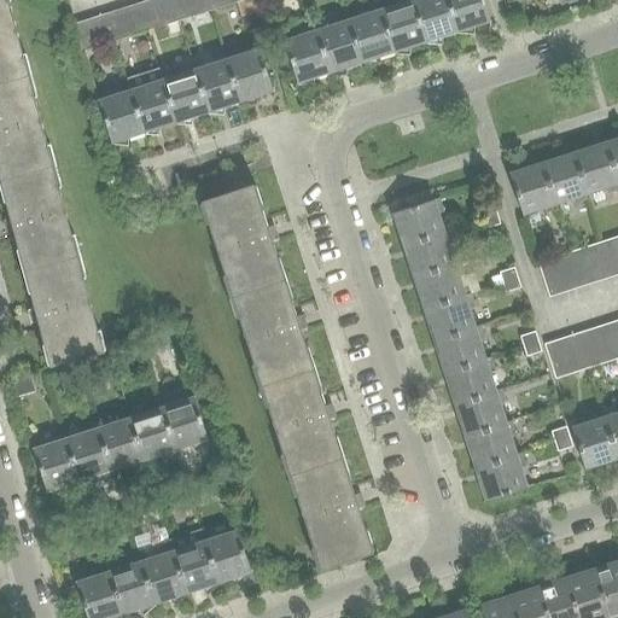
[(0,0),(0,82),(27,75),(6,0),(0,0)]
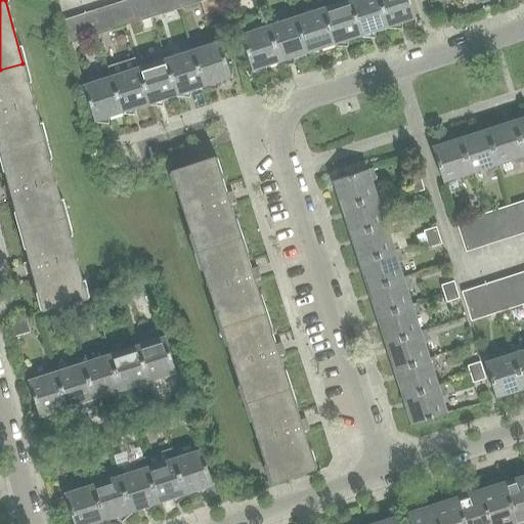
[(129,0),(125,0),(118,2),(126,26),(137,22),(129,0)]
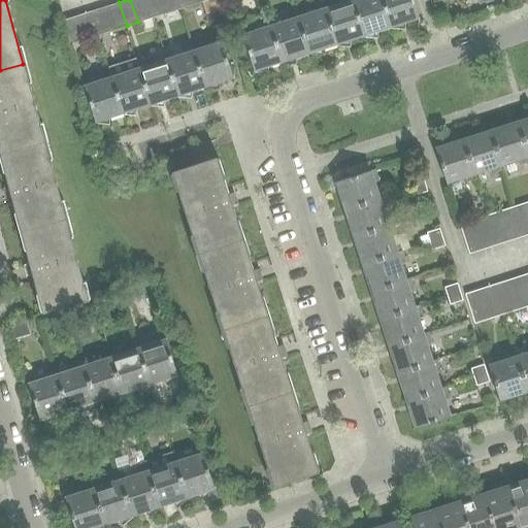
[(143,0),(130,0),(138,22),(150,19),(143,0)]
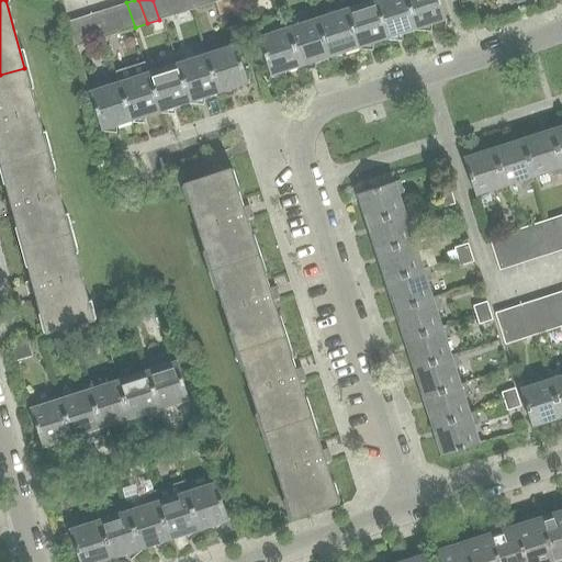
[(166,0),(153,0),(159,20),(171,15),(166,0)]
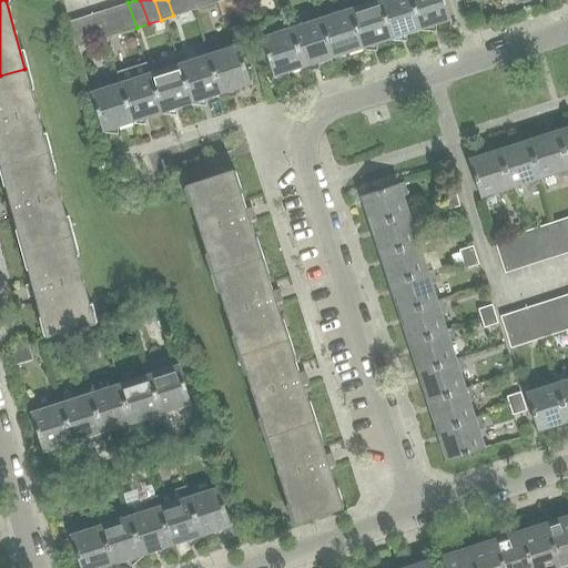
[(181,0),(168,0),(173,16),(185,12),(181,0)]
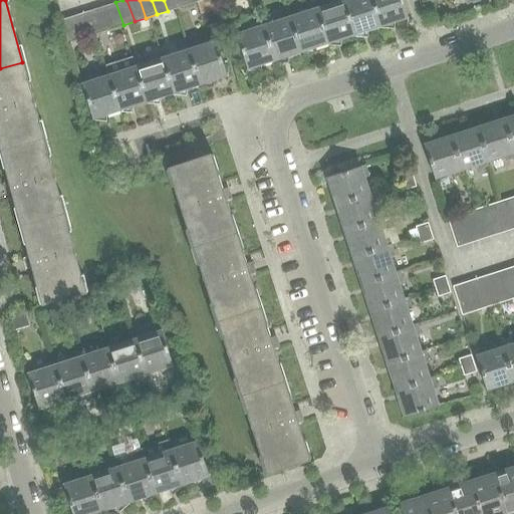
[(176,0),(164,0),(168,11),(179,7),(176,0)]
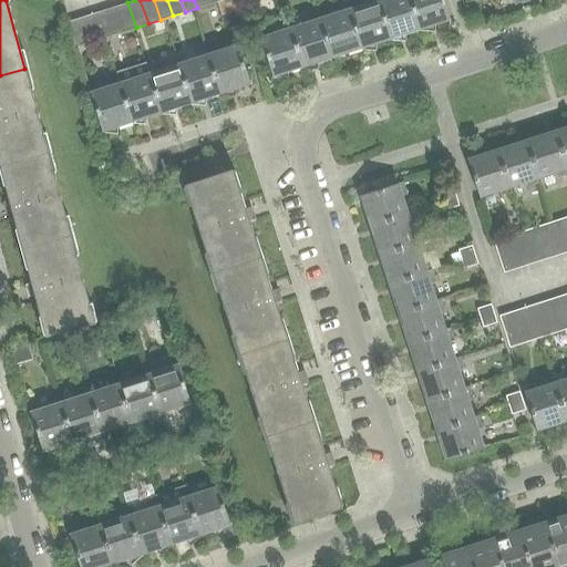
[(379,0),(373,0),(350,8),(363,50),(371,50),(372,45),(390,38),(391,40),(392,40),(379,0)]
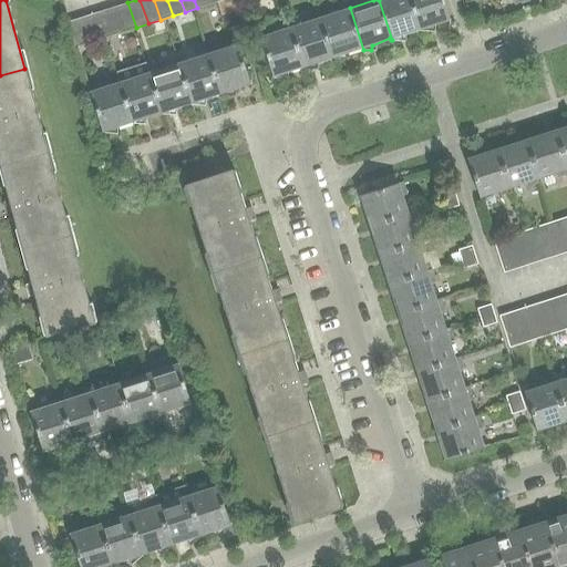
[(420,30),(422,30),(411,0),(379,0),(392,40),(401,40),(401,34),(420,29),(420,30)]
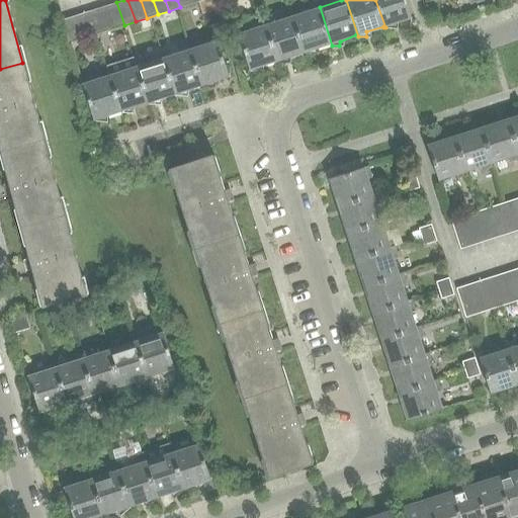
[(406,0),(375,0),(385,27),(393,28),(394,23),(412,17),(406,0)]
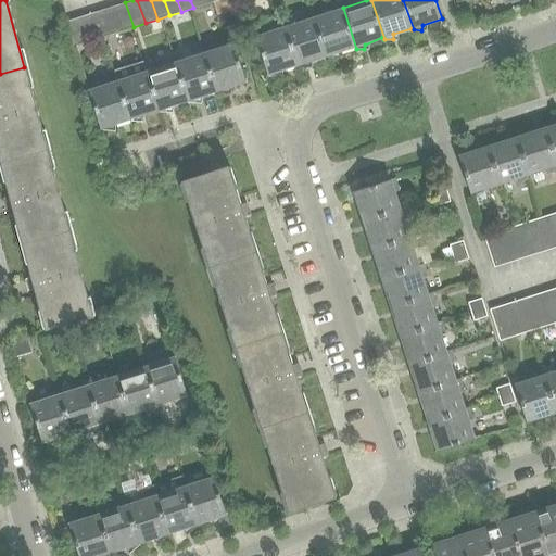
[(125,2),(114,7),(122,32),(134,27),(125,2)]
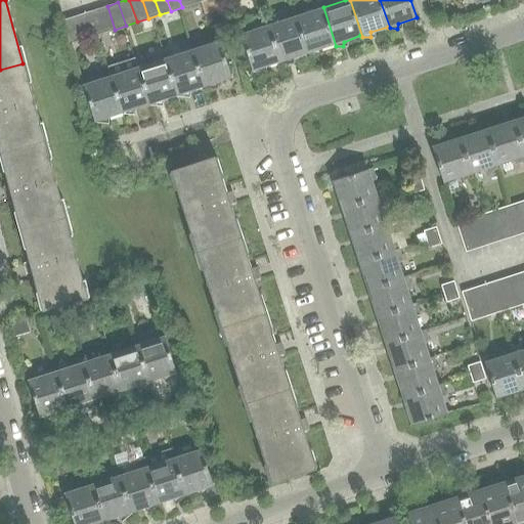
[(107,6),(96,9),(103,33),(115,30),(107,6)]
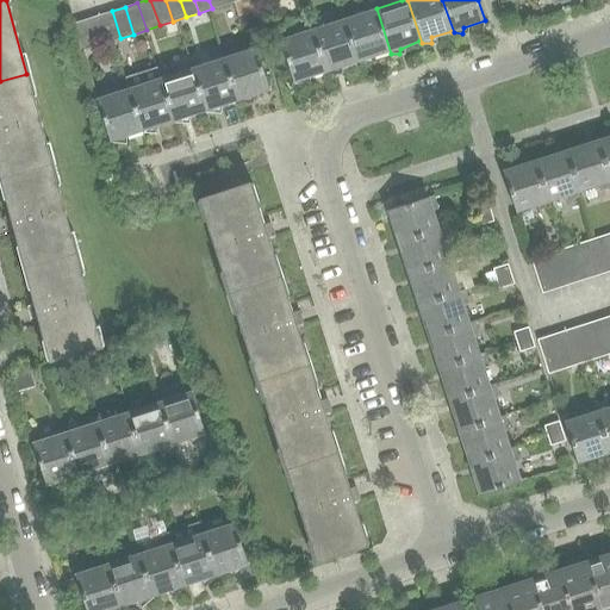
[(377,8),(344,19),(359,63),(367,64),(369,57),(388,51),(390,54),(391,54),(377,8)]
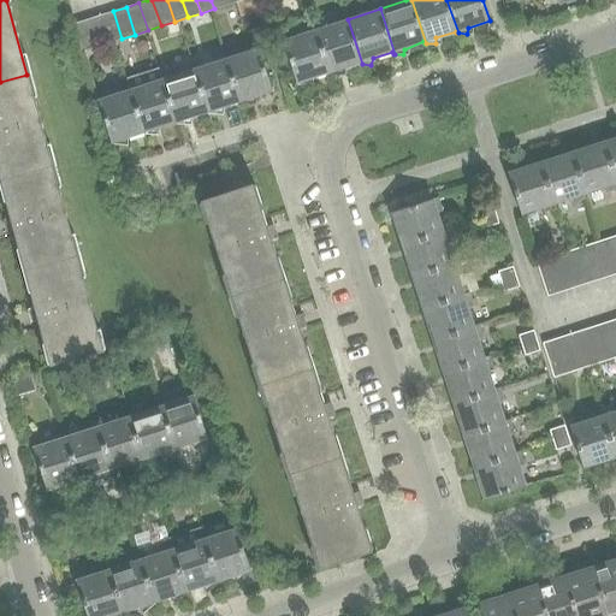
[(113,11),(100,16),(110,42),(122,39),(113,11)]
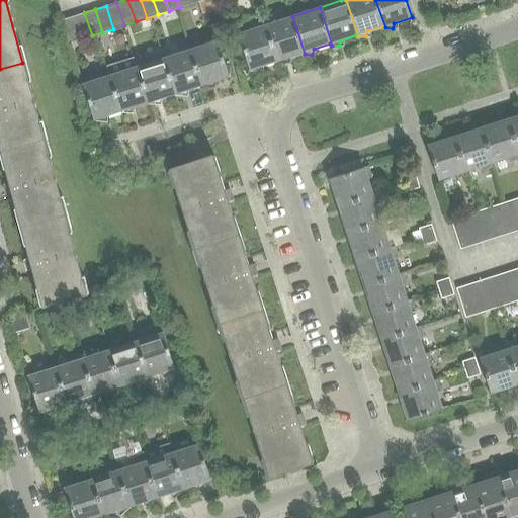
[(84,13),(74,16),(81,39),(92,35),(84,13)]
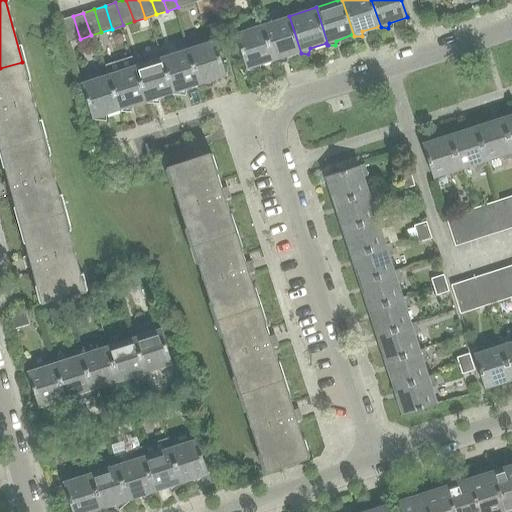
[(73,16),(60,20),(68,43),(80,39),(73,16)]
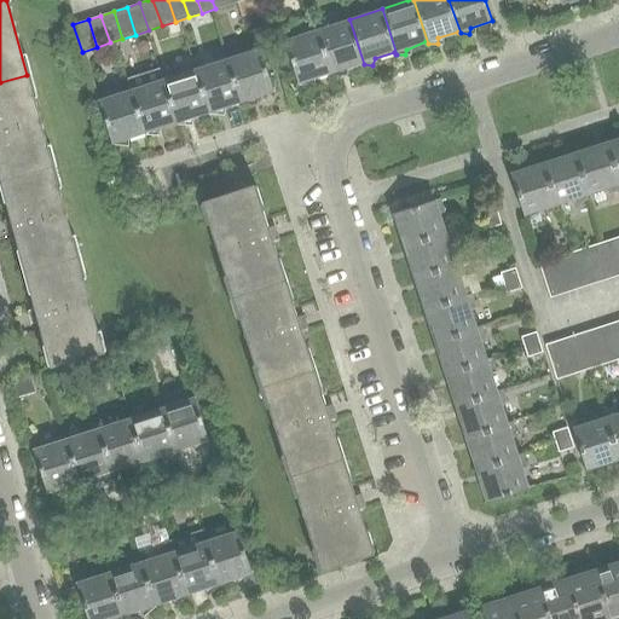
[(350,19),(317,29),(330,73),(331,75),(342,75),(342,69),(362,62),(363,64),(364,64),(350,19)]
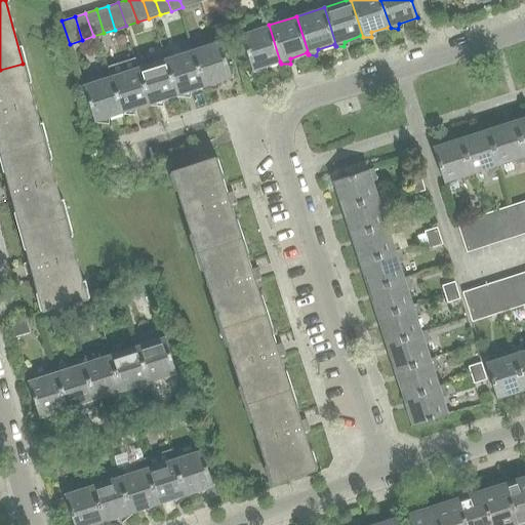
[(443,22),(436,24),(439,32),(446,30),(443,22)]
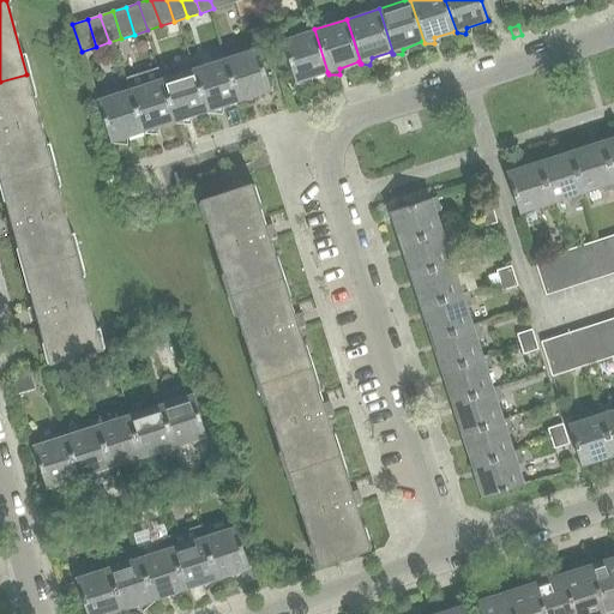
[(307,79),(327,72),(314,29),(283,40),(298,84),(307,85),(307,79)]
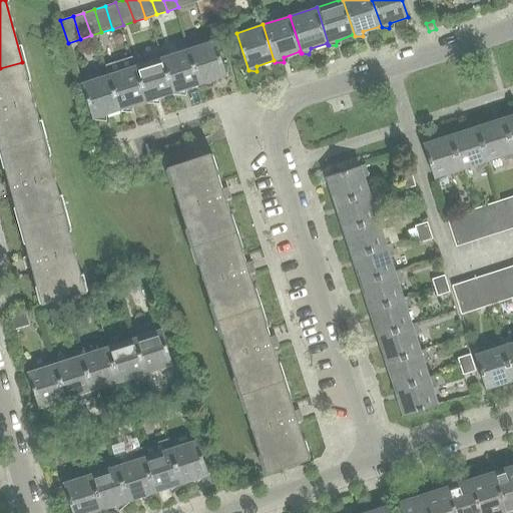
[(199,85),(208,86),(209,81),(227,75),(215,39),(188,48),(199,84),(199,85)]
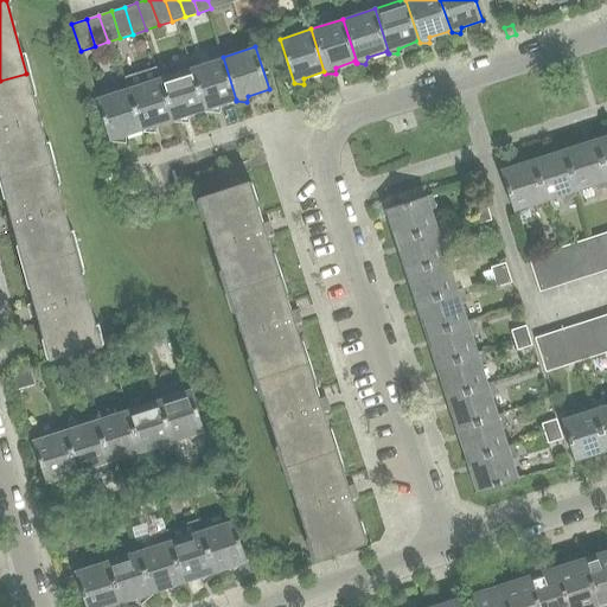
[(216,106),(236,100),(223,57),(191,68),(205,110),(205,112),(215,113),(216,106)]
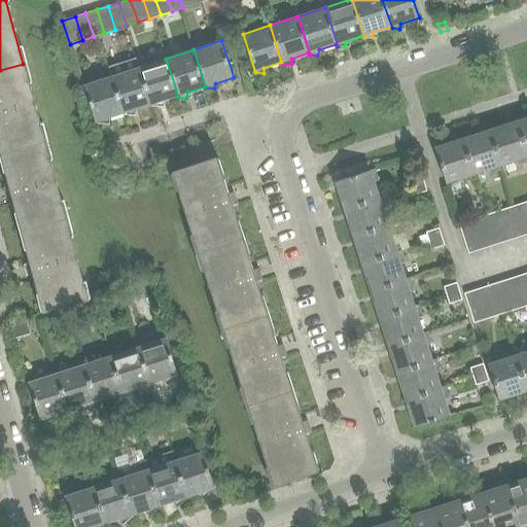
[(136,59),(108,68),(111,76),(124,113),(124,114),(132,115),(133,110),(150,104),(139,67),(136,59)]
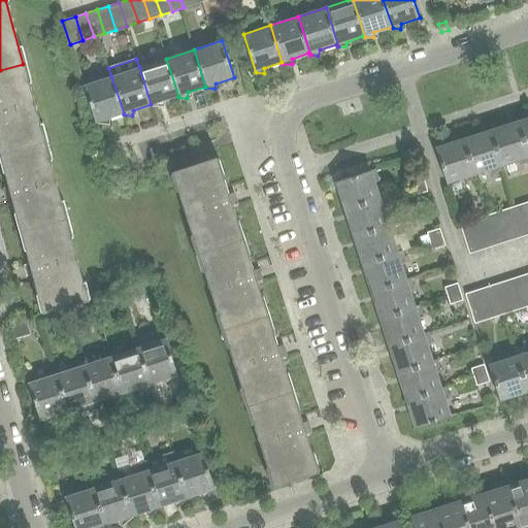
[(161,101),(178,96),(166,59),(139,67),(151,104),(151,105),(160,106),(161,101)]
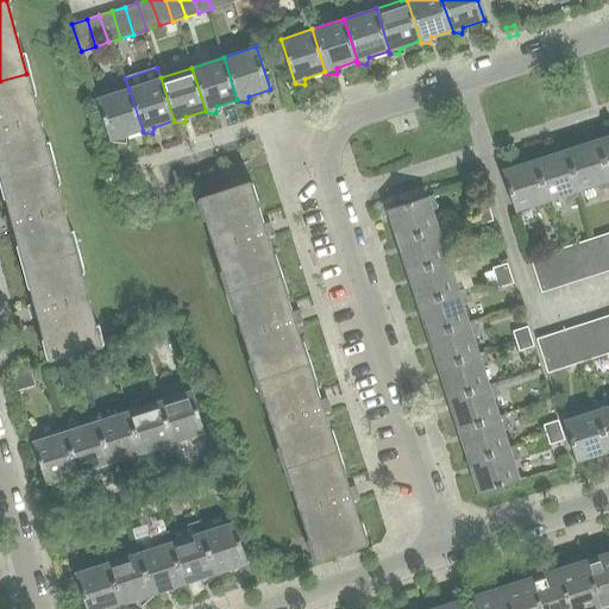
[(0,176),(51,163),(26,74),(0,81),(0,176)]
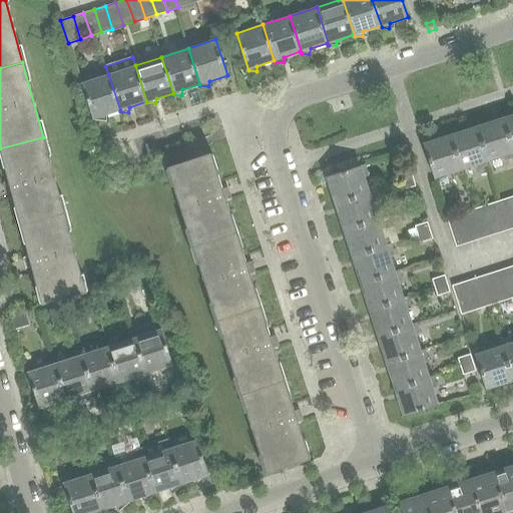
[(101,116),(120,110),(108,74),(81,83),(93,119),(101,121),(101,116)]
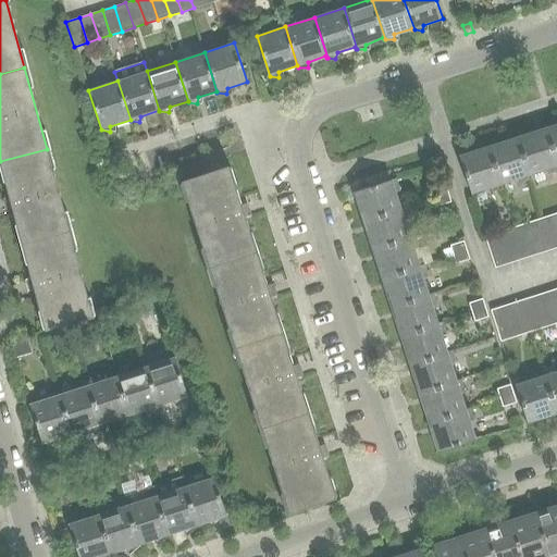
[(556,125),(545,130),(556,165),(556,125)]
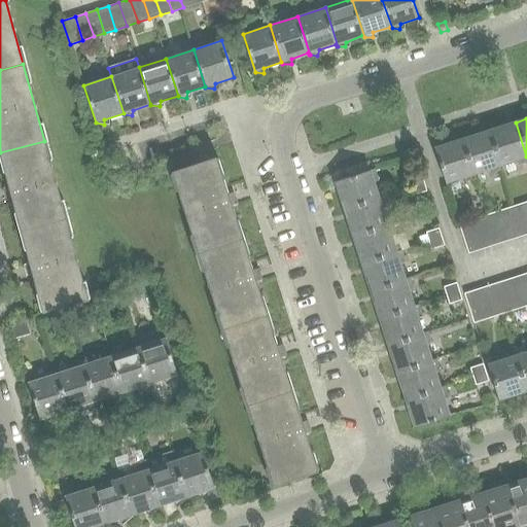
[(488,131),(499,165),(516,161),(517,166),(526,163),(526,156),(516,123),(488,131)]
